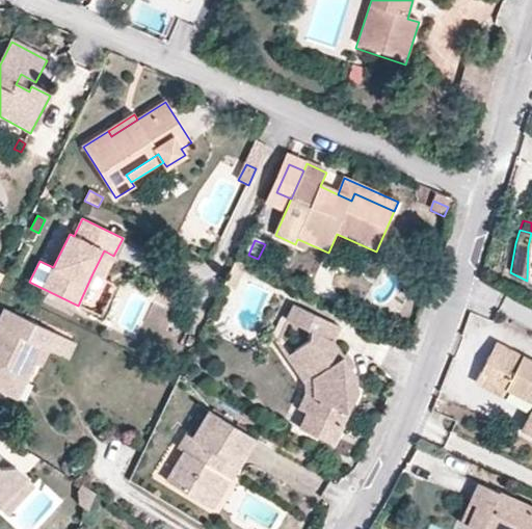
[(306,253),(310,244),(300,240),(296,248),(306,253)]
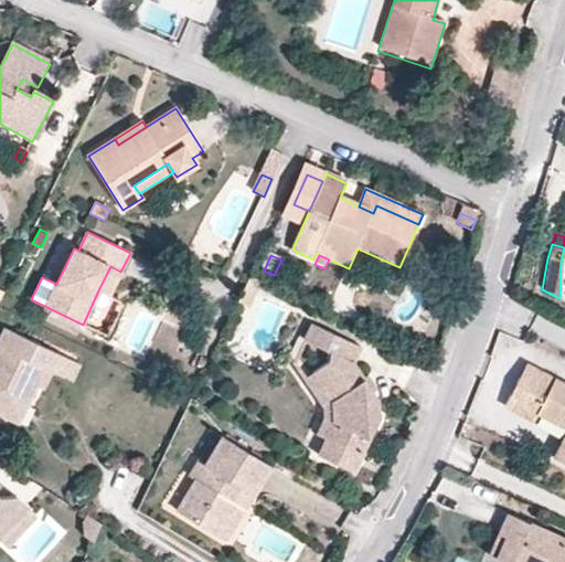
[(109,296),(120,272),(110,266),(98,290),(109,296)]
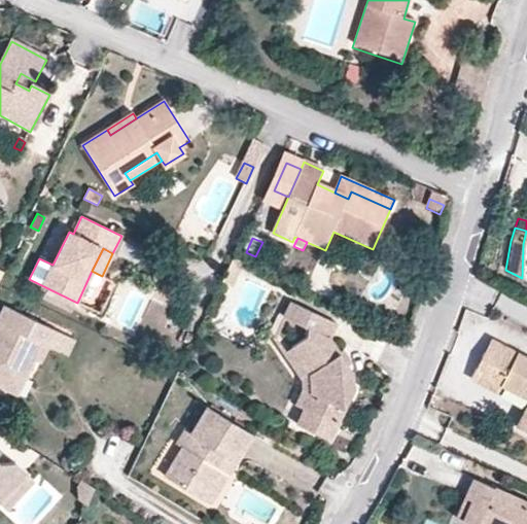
[(34,358),(41,342),(48,346),(66,354),(74,339),(4,305),(0,312),(0,385),(4,387),(10,376),(27,373),(34,358)]
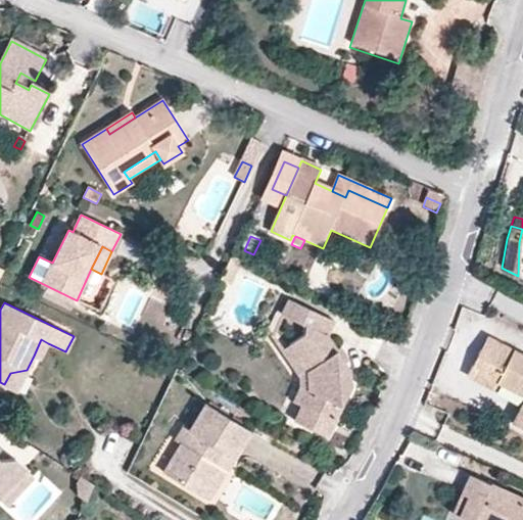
[(337,352),(328,338),(335,324),(289,302),(282,317),(305,328),(305,336),(290,347),(308,374),(310,393),(319,397),(312,413),(302,409),(295,424),(328,439),(351,390),(349,371),(345,365),(337,352)]
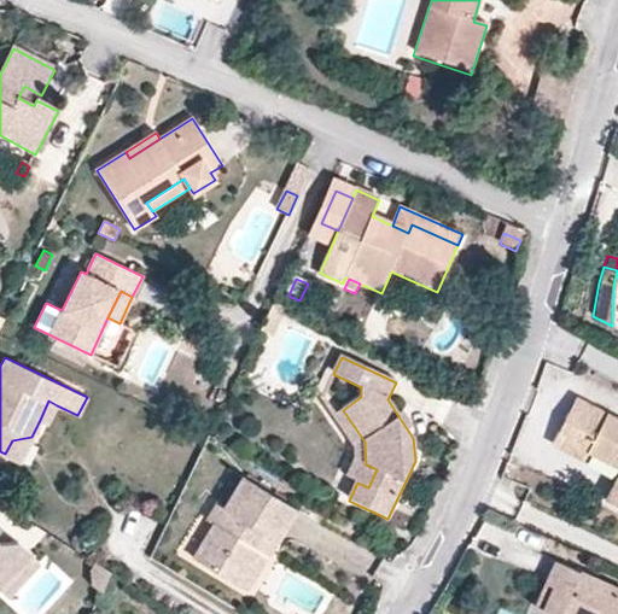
[(617,421),(573,398),(551,443),(582,458),(586,451),(617,467),(617,495),(613,504),(617,507),(617,421)]
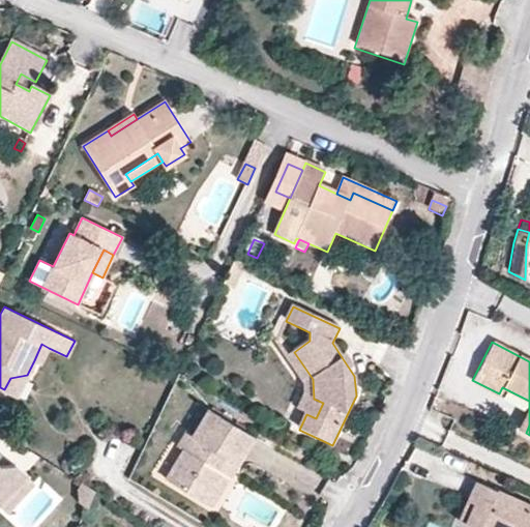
[(40,364),(49,348),(41,344),(34,360),(40,364)]
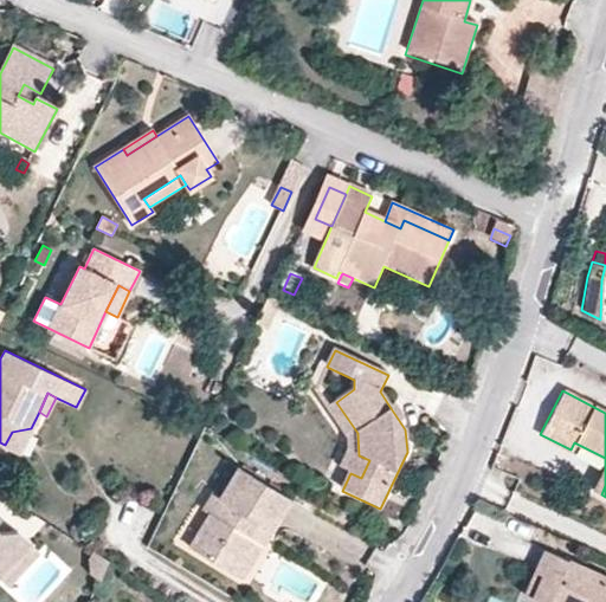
[(361,478),(369,460),(359,455),(358,433),(336,402),(326,409),(347,439),(347,451),(339,467),(350,473),(361,478)]
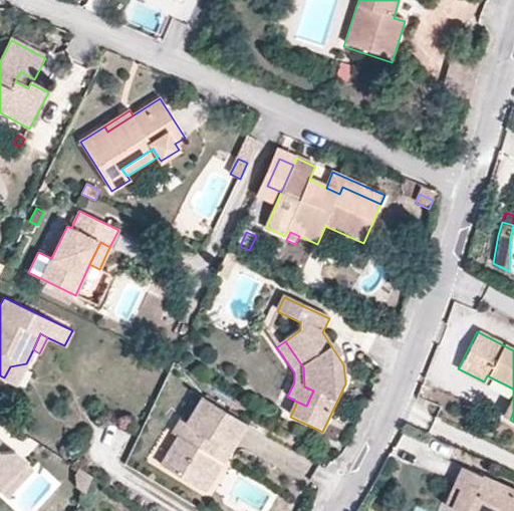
[(343,355),(335,344),(331,346),(339,358),(343,355)]
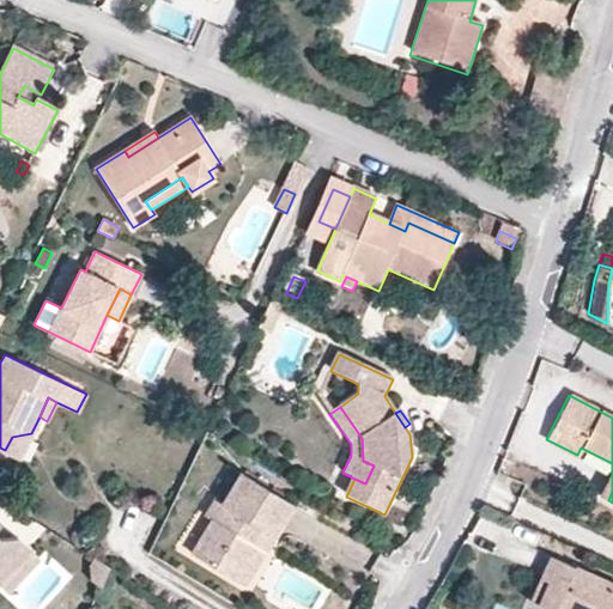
[(19,457),(31,433),(12,437),(5,450),(19,457)]
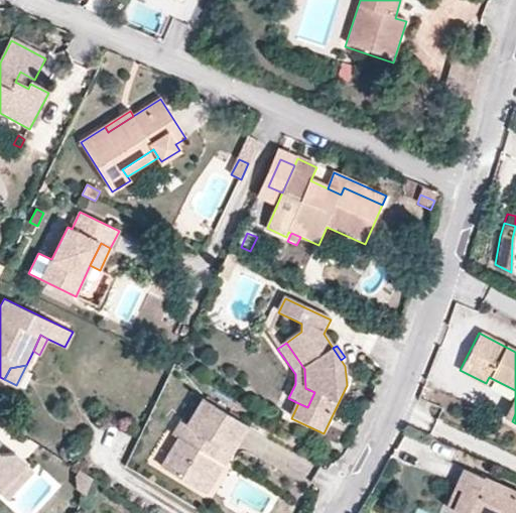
[(230,452),(246,424),(201,397),(184,423),(176,437),(159,466),(197,488),(222,446),(230,452)]
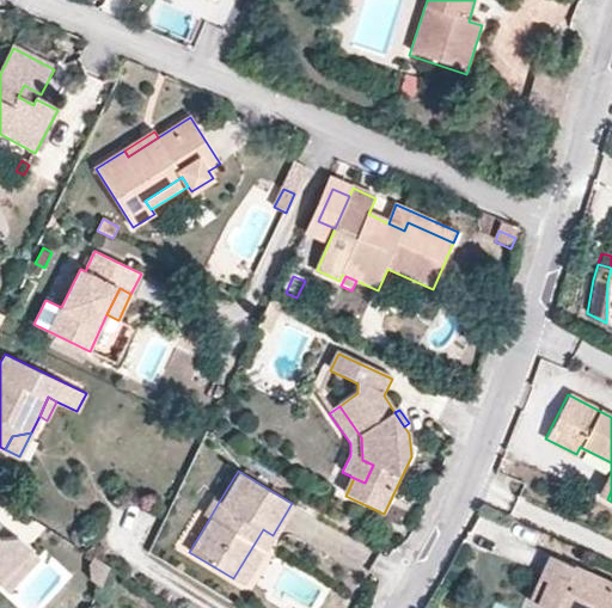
[(607,499),(611,490),(611,473),(609,472),(597,495),(607,499)]
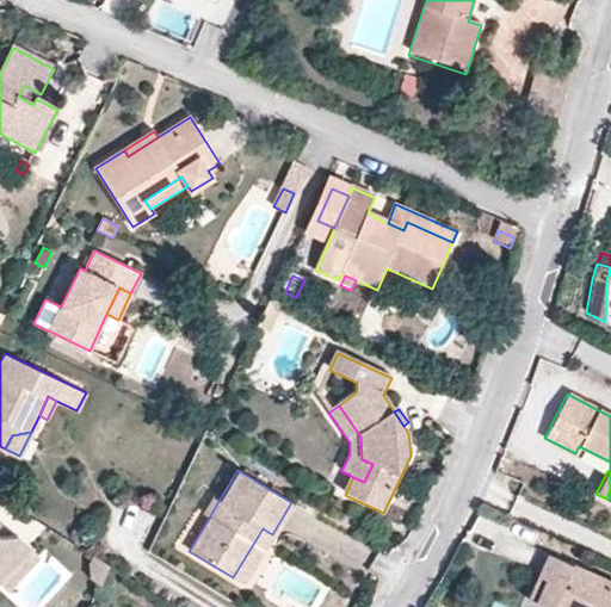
[(209,518),(218,501),(210,496),(201,513),(209,518)]
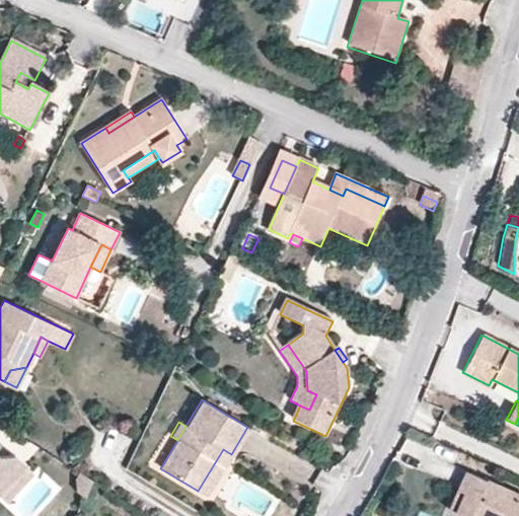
[(206,496),(231,454),(223,449),(198,491),(206,496)]
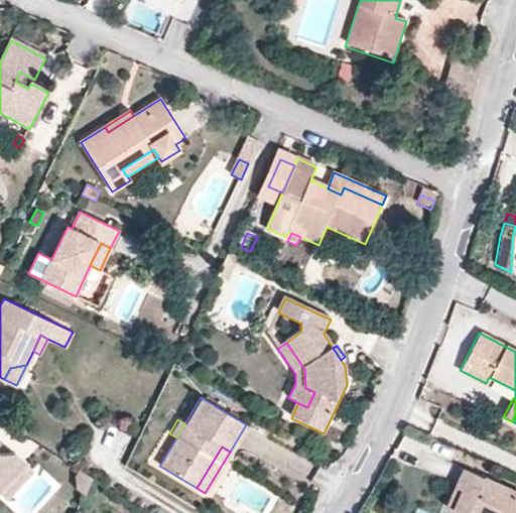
[(0,454),(0,490),(0,491),(25,464),(14,453),(0,454)]
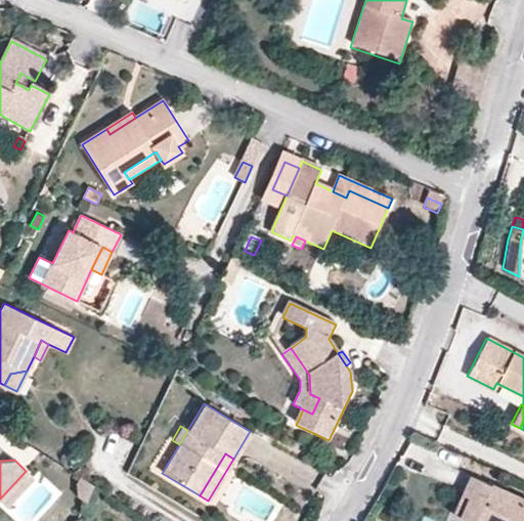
[(8,506),(34,478),(26,471),(0,498),(8,506)]
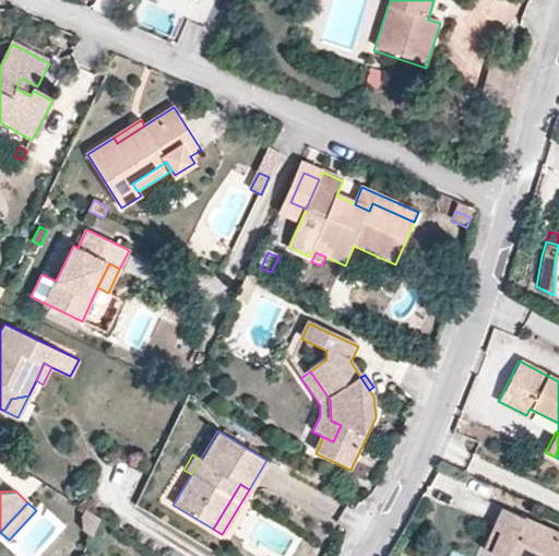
[(558,555),(558,532),(502,507),(494,527),(500,530),(491,551),(501,555),(558,555)]
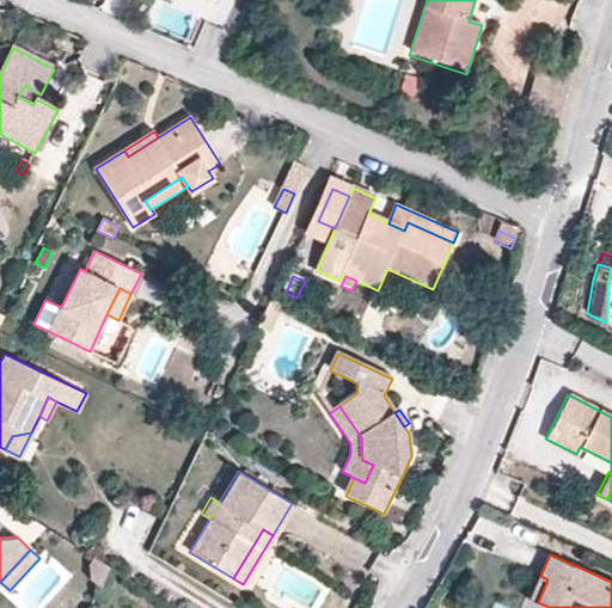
[(102,593),(111,573),(96,564),(91,572),(92,587),(102,593)]
